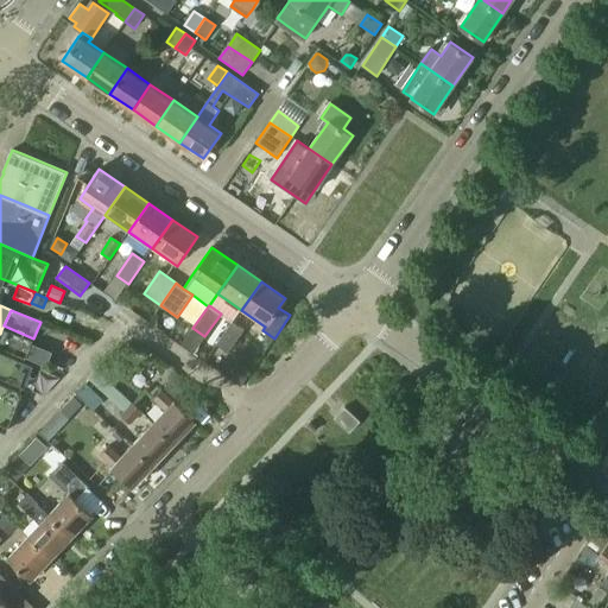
[(244,330),(232,322),(216,344),(228,353),(244,330)]
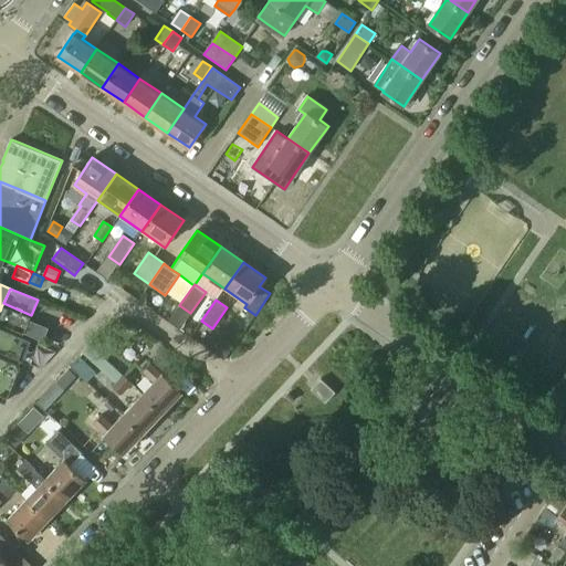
[(1,307),(0,311),(0,323),(24,333),(29,320),(1,307)]
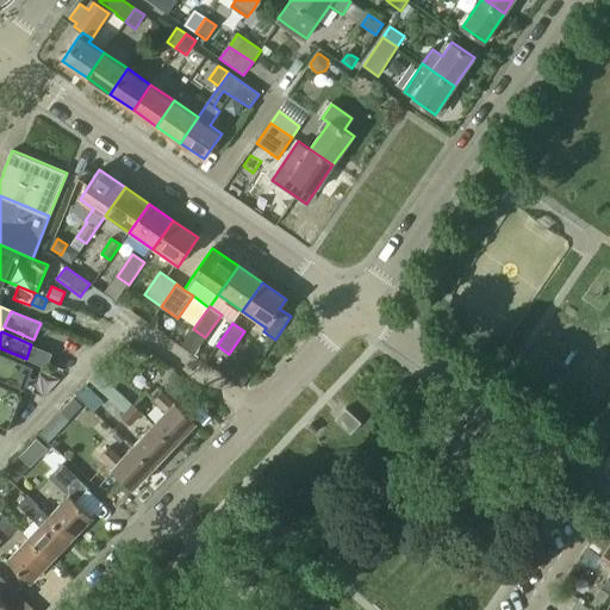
[(31,344),(26,359),(44,366),(50,352),(31,344)]
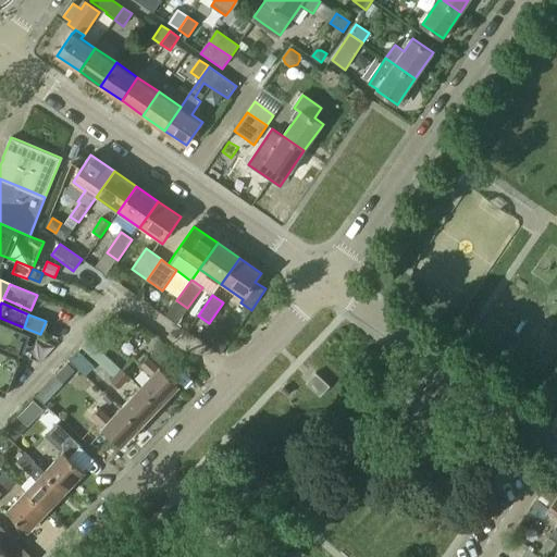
[(0,323),(0,345),(23,355),(32,335),(0,323)]
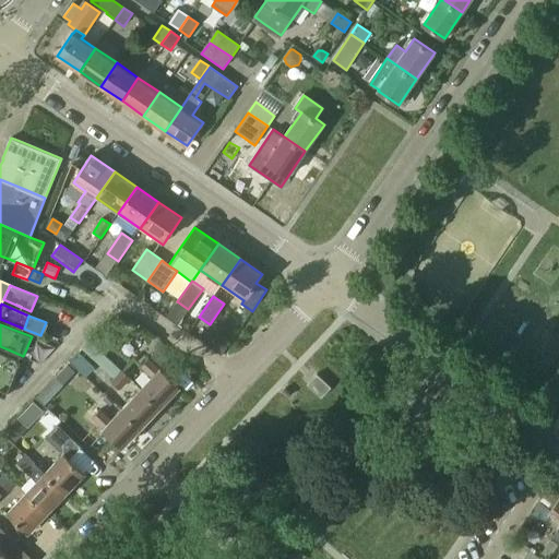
[(203,341),(223,354),(230,342),(211,329),(203,341)]
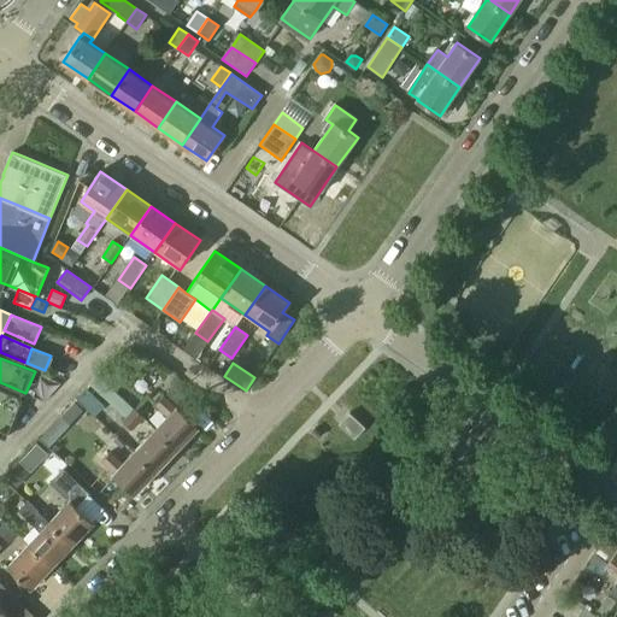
[(184,399),(171,387),(156,404),(168,416),(156,429),(176,448),(198,425),(177,406),(184,399)]
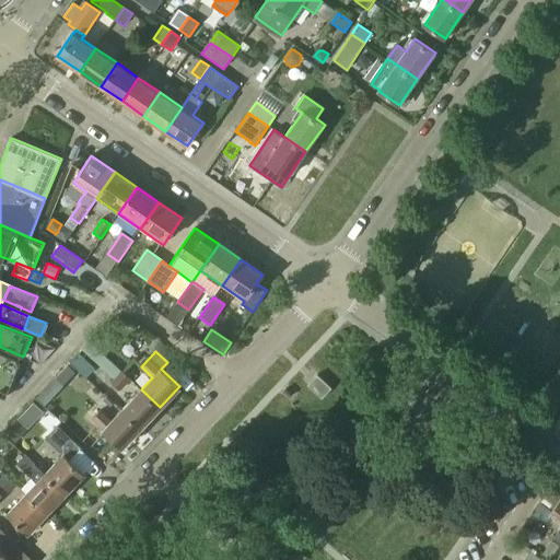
[(0,395),(6,398),(20,361),(0,352),(0,395)]
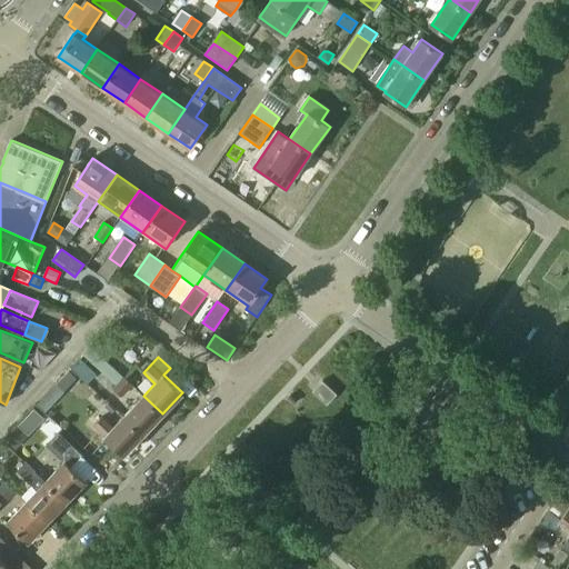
[(69,369),(56,383),(65,391),(78,378),(69,369)]
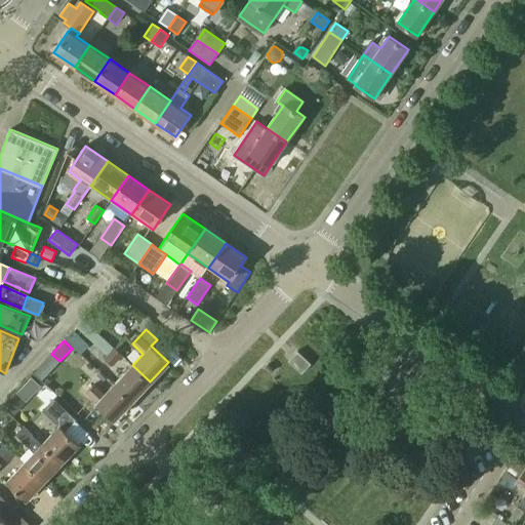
[(107,356),(105,358),(113,366),(123,356),(124,355),(115,346),(114,348),(107,356)]
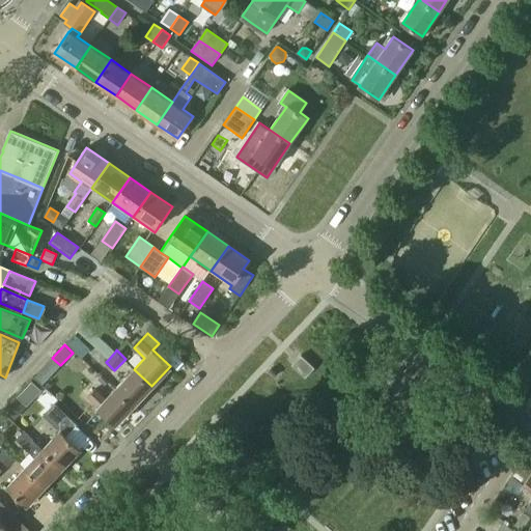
[(314,368),(301,355),(291,365),(305,378),(314,368)]
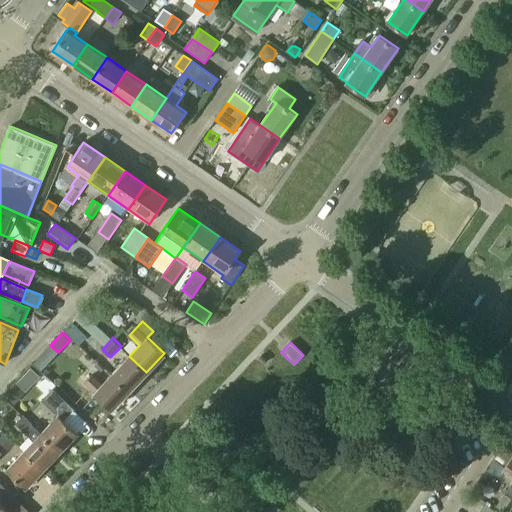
[(353,360),(362,366),(369,355),(360,349),(353,360)]
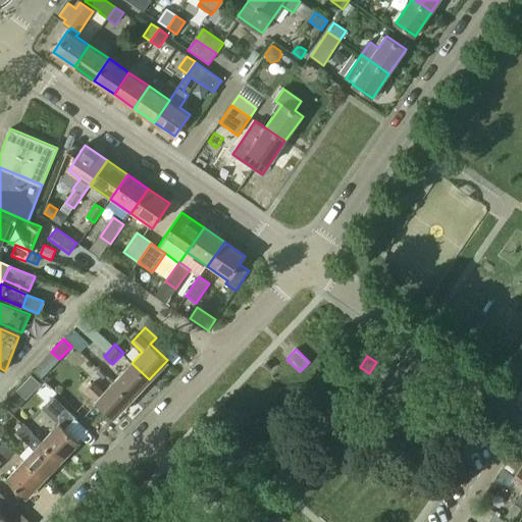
[(149,379),(132,363),(114,381),(132,398),(149,379)]
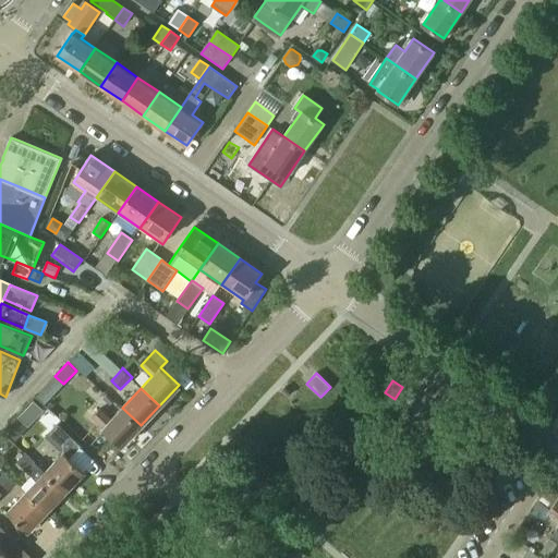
[(141,425),(122,408),(111,419),(100,409),(92,416),(102,427),(121,446),(141,425)]
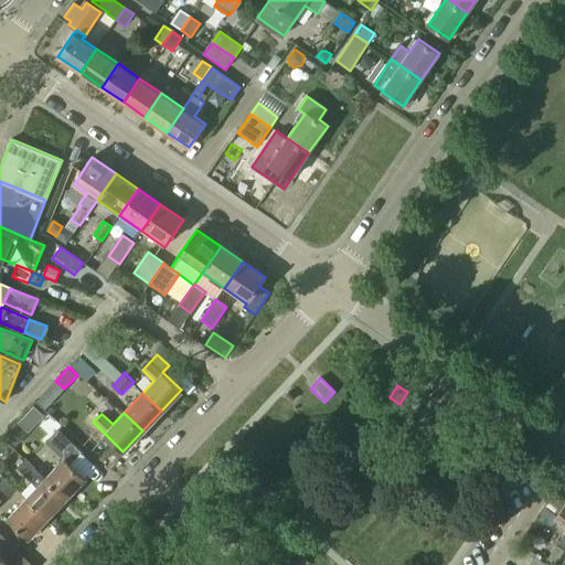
[(25,414),(18,423),(29,433),(32,428),(33,420),(25,414)]
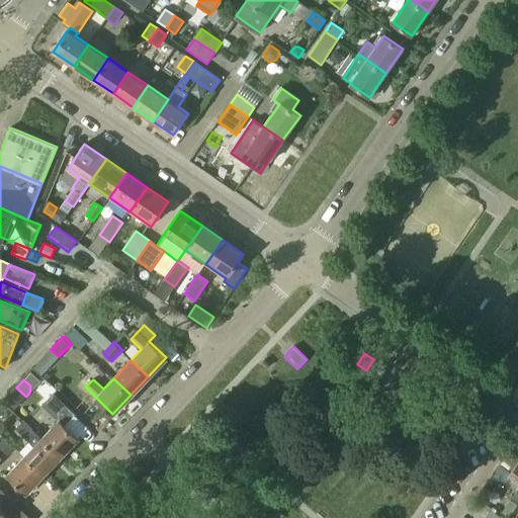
[(274,392),(262,380),(250,395),(261,406),(274,392)]
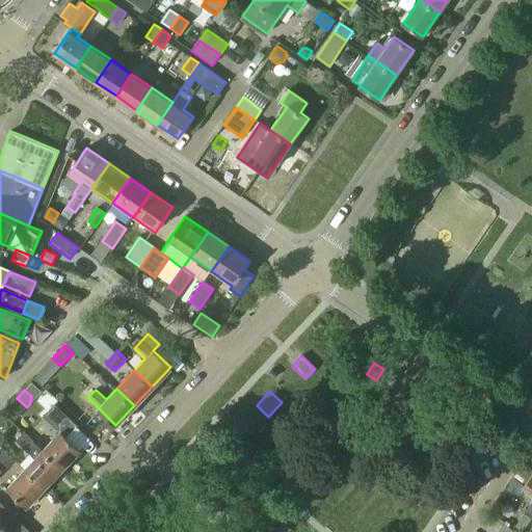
[(17,398),(5,409),(15,420),(26,407),(17,398)]
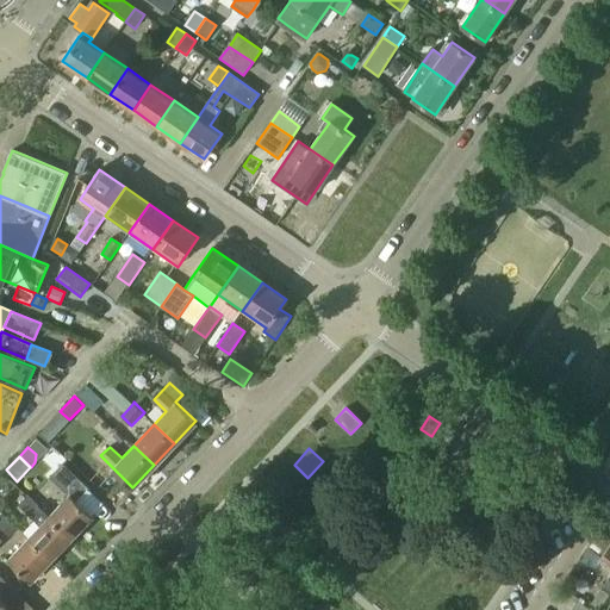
[(63,462),(49,477),(68,495),(49,515),(73,537),(93,515),(79,502),(91,489),(63,462)]
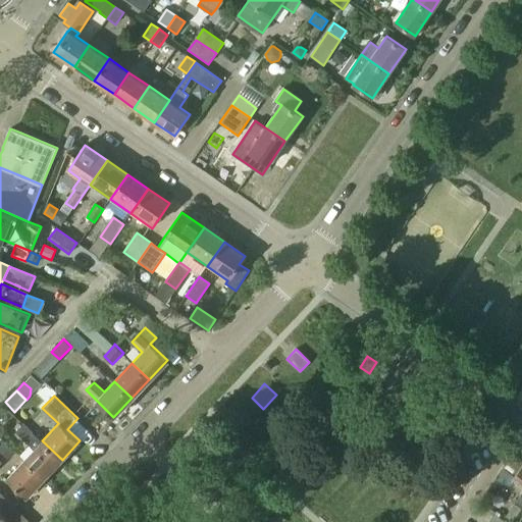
[(16,430),(35,448),(24,459),(45,478),(62,460),(42,440),(23,422),(16,430)]
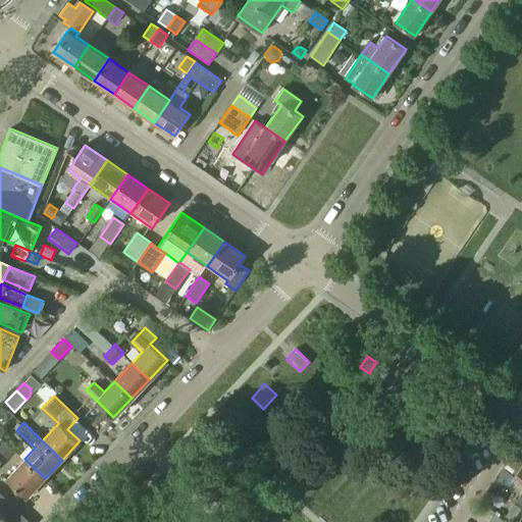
[(521,450),(519,448),(505,469),(514,475),(514,476),(521,482),(521,491),(520,496),(515,504),(521,508),(521,450)]
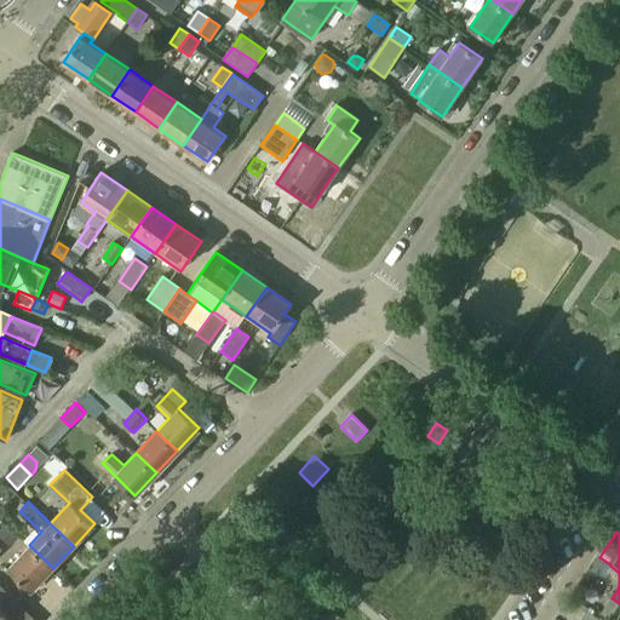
[(53,568),(29,545),(7,568),(30,591),(53,568)]
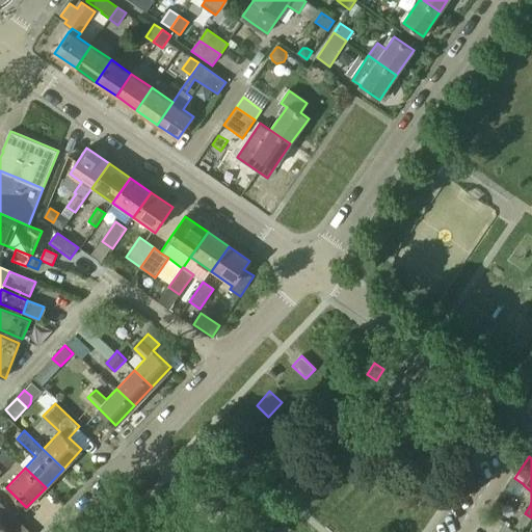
[(0,500),(0,519),(3,523),(4,523),(14,513),(0,500)]
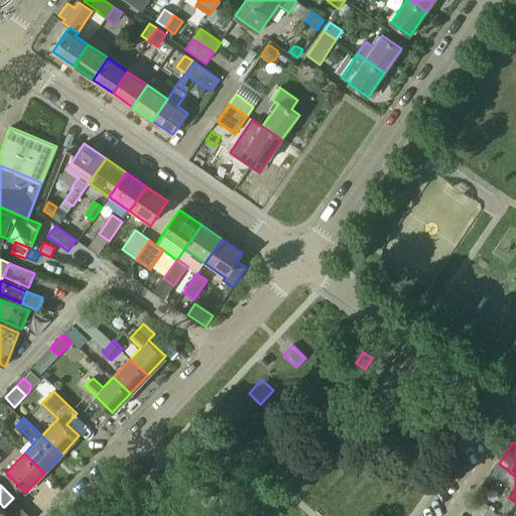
[(0,515),(12,515),(4,507),(3,507),(0,503),(0,515)]
